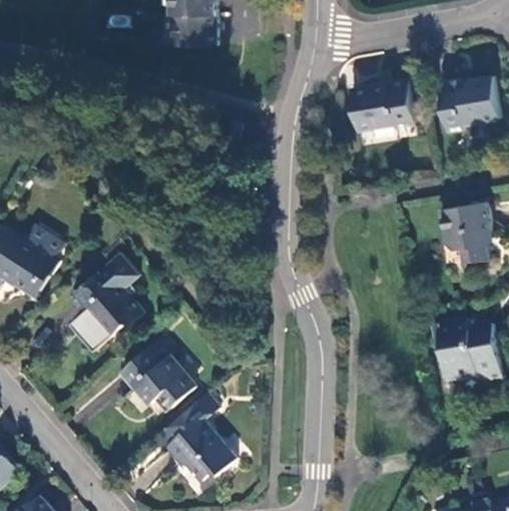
[(174,0),(174,42),(218,41),(219,0),(174,0)]
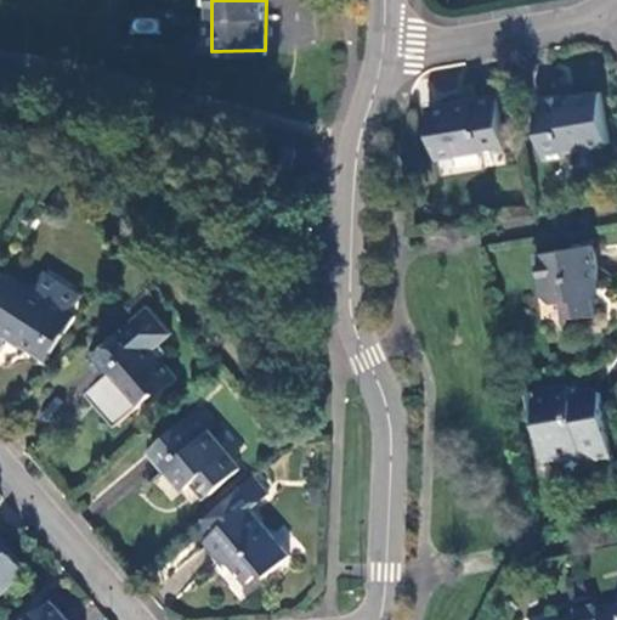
[(553,101),(531,106),(539,165),(562,161),(561,156),(605,148),(596,99),(553,105),(553,101)]
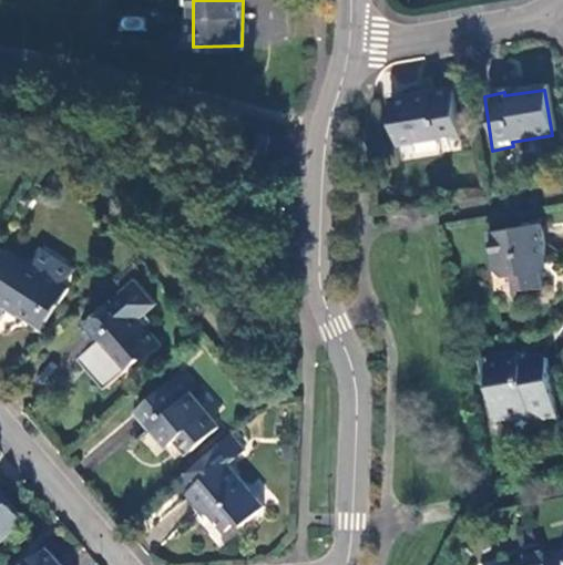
[(448,92),(386,103),(393,145),(432,139),(434,144),(457,140),(448,92)]
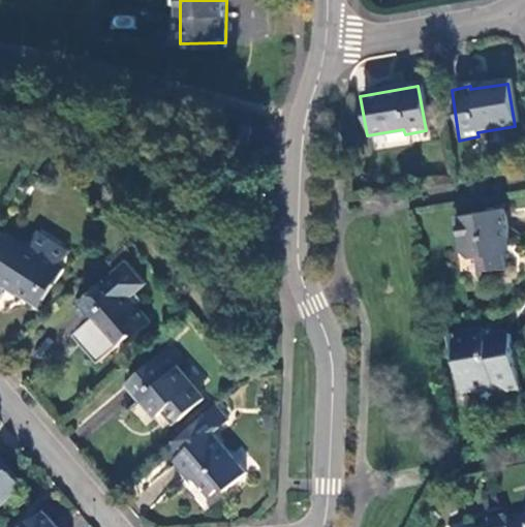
[(246,147),(248,128),(236,126),(233,144),(246,147)]
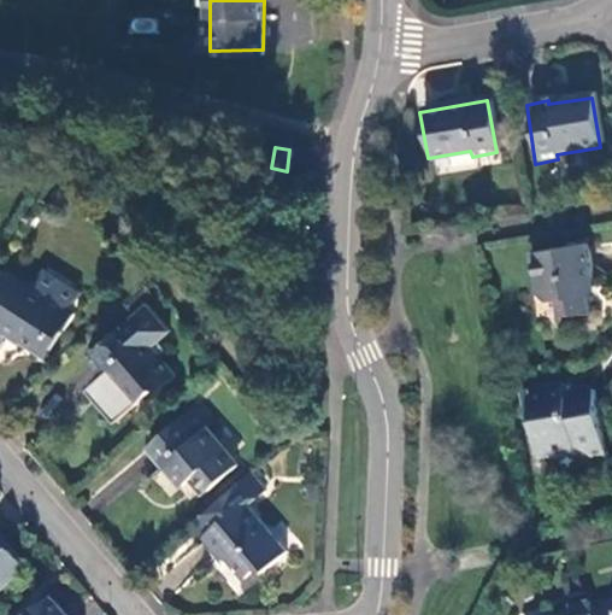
[(580,246),(527,256),(533,294),(543,302),(554,300),(559,321),(586,317),(582,282),(587,282),(580,246)]
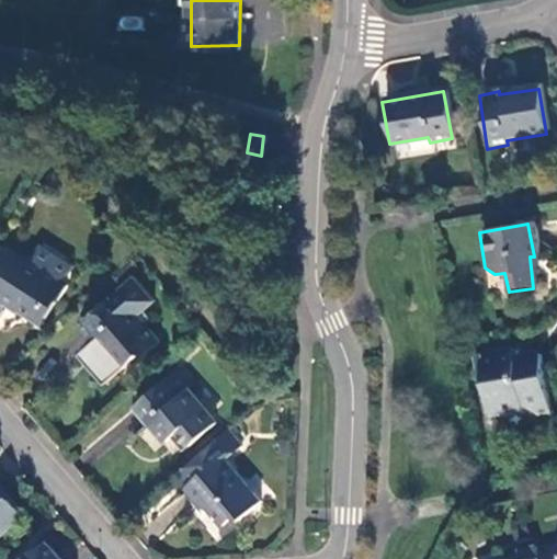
[(27,260),(6,246),(0,254),(0,296),(36,317),(48,298),(56,296),(65,284),(60,281),(70,264),(38,243),(27,260)]
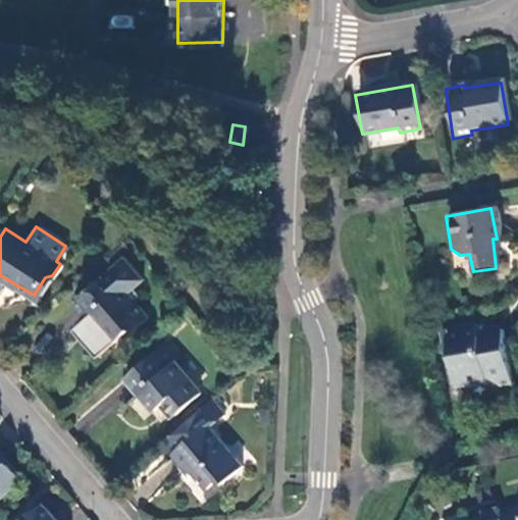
[(121,257),(106,270),(72,297),(86,313),(89,312),(96,320),(95,321),(111,340),(127,325),(135,326),(147,316),(132,300),(137,296),(130,288),(141,278),(121,257)]
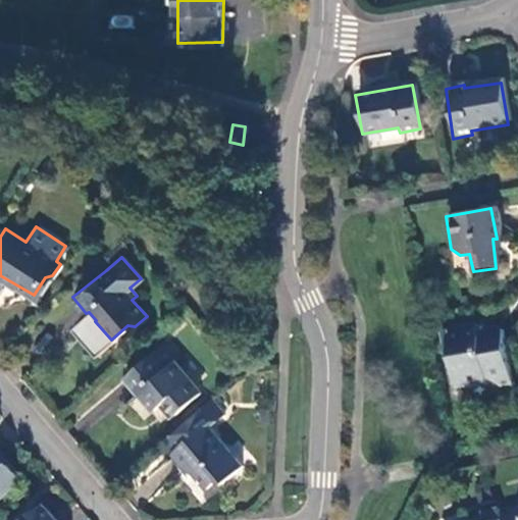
[(507,386),(498,332),(474,338),(473,328),(437,335),(439,350),(446,354),(451,387),(484,382),(494,388),(507,386)]
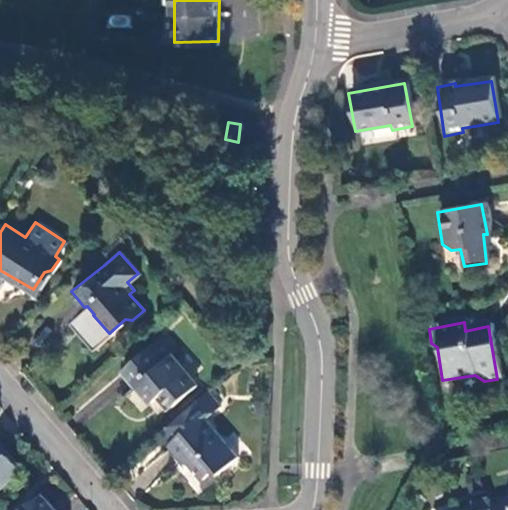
[(160,336),(123,367),(150,400),(160,391),(171,403),(196,382),(170,353),(173,350),(160,336)]
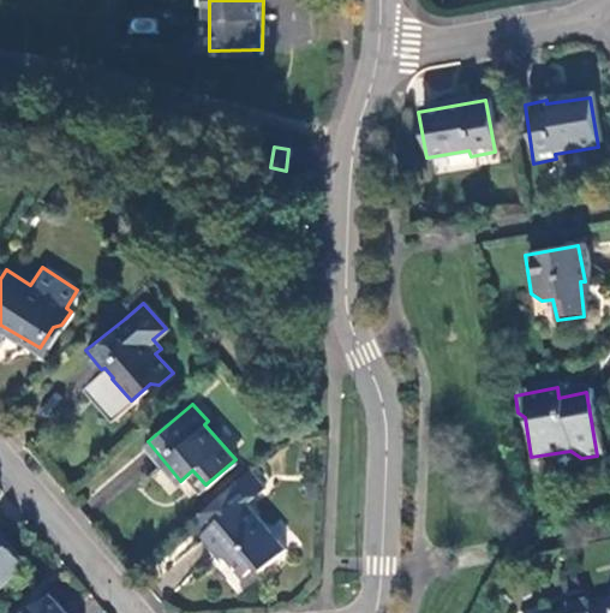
[(282,548),(240,499),(201,533),(219,553),(225,553),(241,572),(256,561),(261,567),(282,548)]
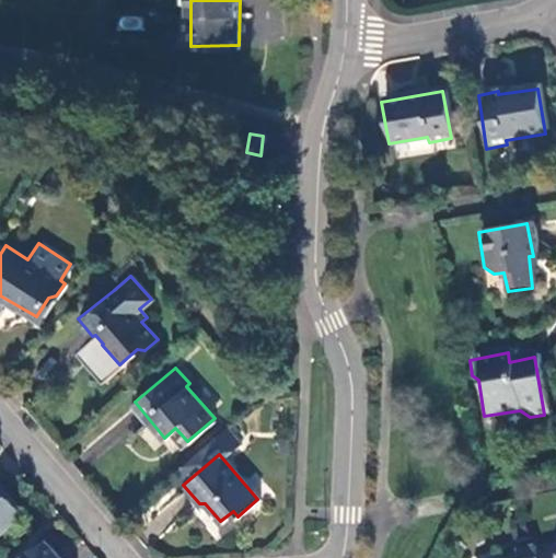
[(0,534),(22,515),(0,490),(0,534)]
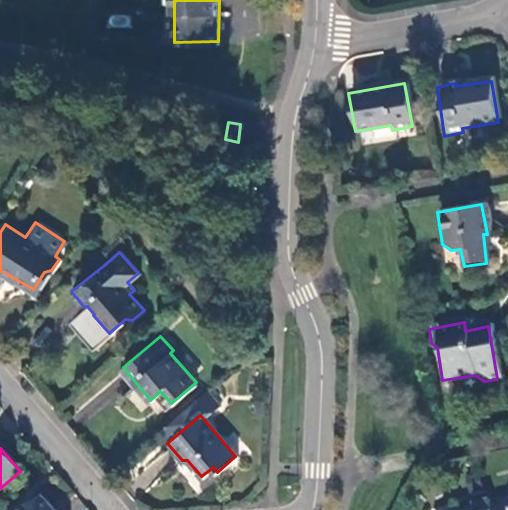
[(489,509),(507,509),(507,487),(505,488),(507,504),(489,507),(489,509)]
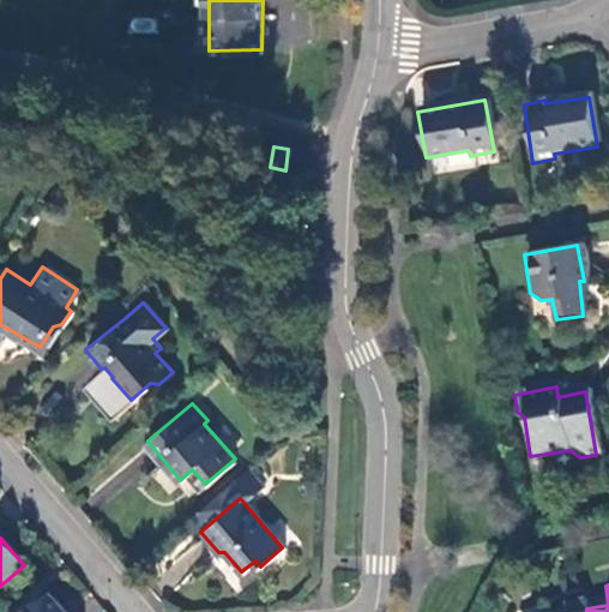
[(24,611),(65,611),(50,594),(36,606),(34,605),(24,611)]
